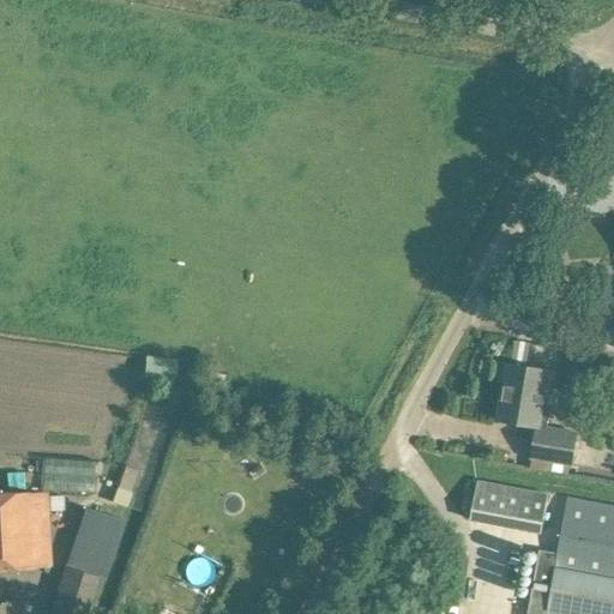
[(142,377),(174,379),(175,357),(143,355),(142,377)]
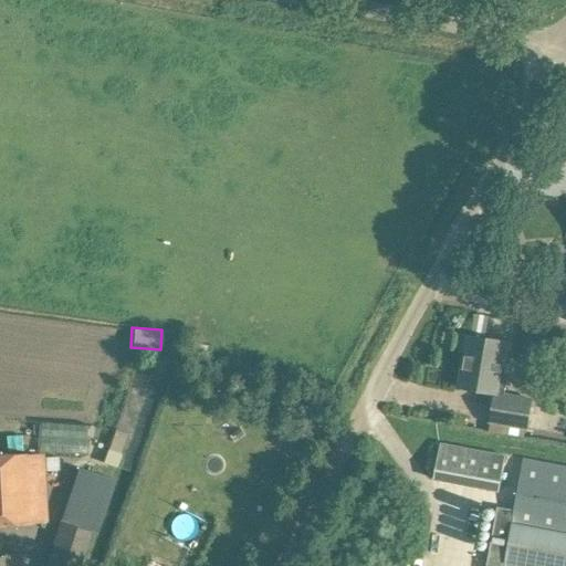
[(490,422),(527,429),(532,400),(504,395),(506,379),(499,378),(502,359),(507,360),(511,343),(468,335),(459,387),(495,394),(490,422)]
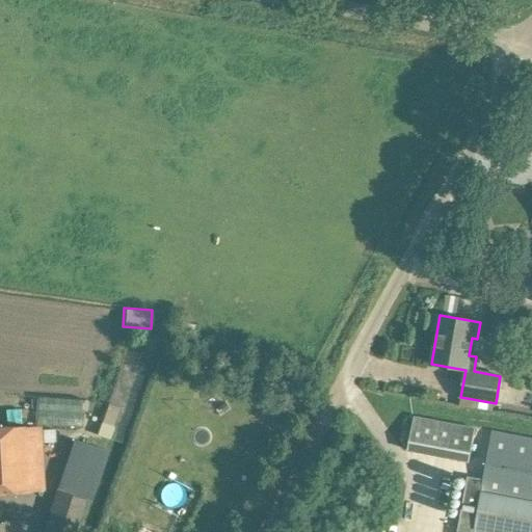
[(469,461),(475,429),(414,418),(407,450),(469,461)]
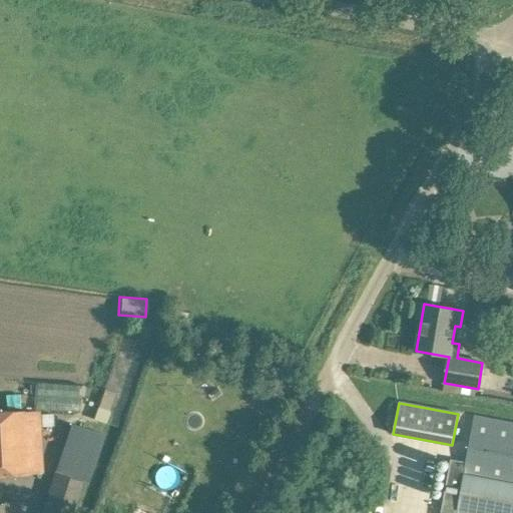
[(93,421),(105,425),(110,412),(97,408),(93,421)]
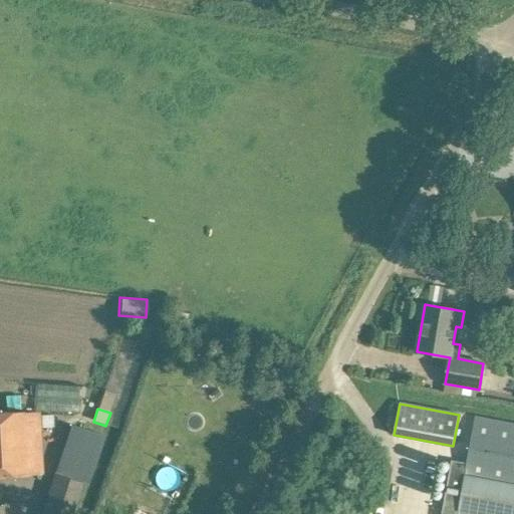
[(39,411),(0,413),(0,477),(41,476),(39,428),(53,428),(53,415),(39,416),(39,411)]
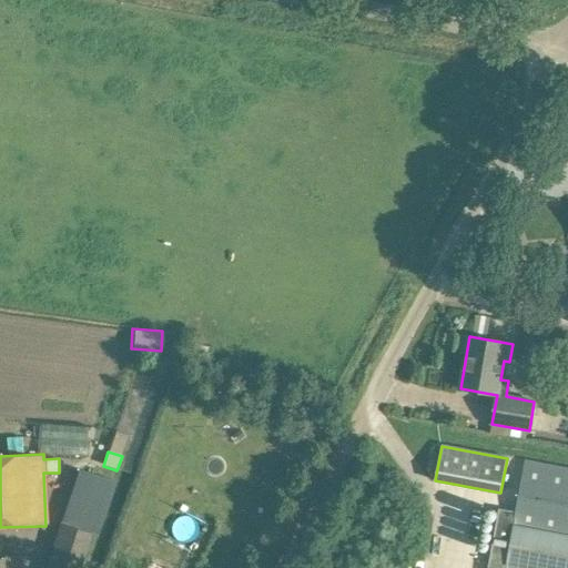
[(498,508),(487,567),(567,567),(567,468),(525,462),(518,496),(516,511),(498,508)]
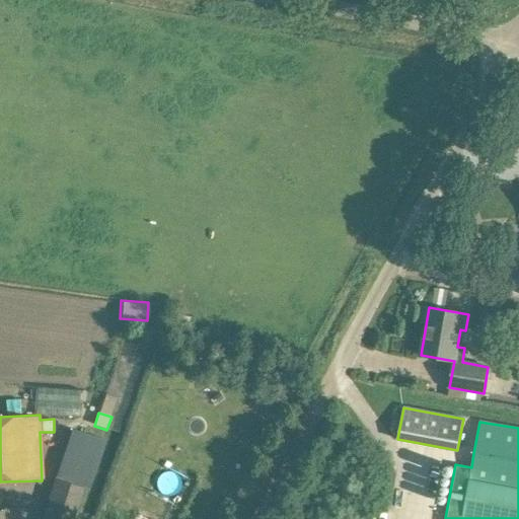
[(55,479),(42,518),(73,518),(83,489),(88,491),(104,440),(70,430),(55,479)]
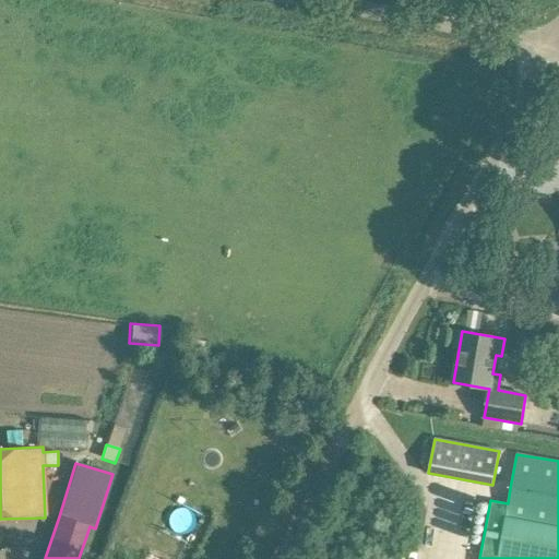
[(0,558),(20,558),(20,548),(0,548),(0,558)]
